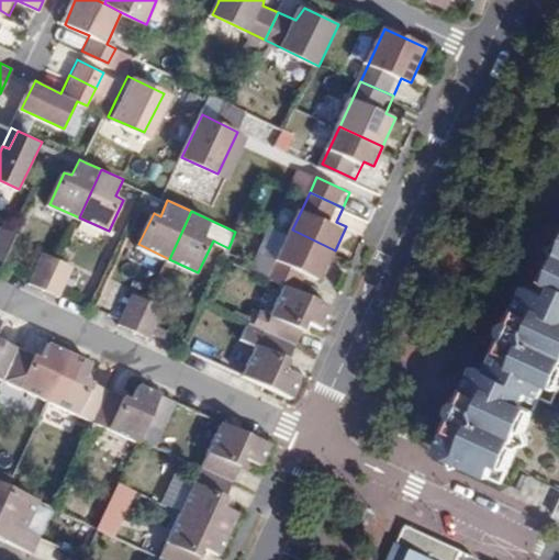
[(0,260),(4,262),(18,233),(1,226),(0,227),(0,260)]
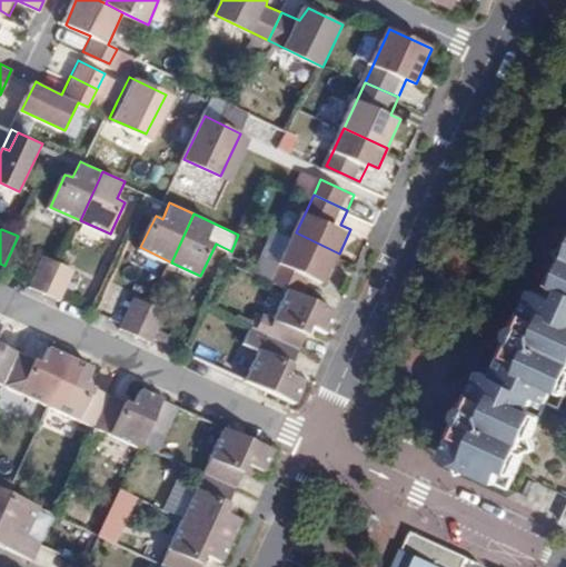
[(289,287),(307,296),(316,277),(326,281),(339,254),(296,232),(274,280),(289,287)]
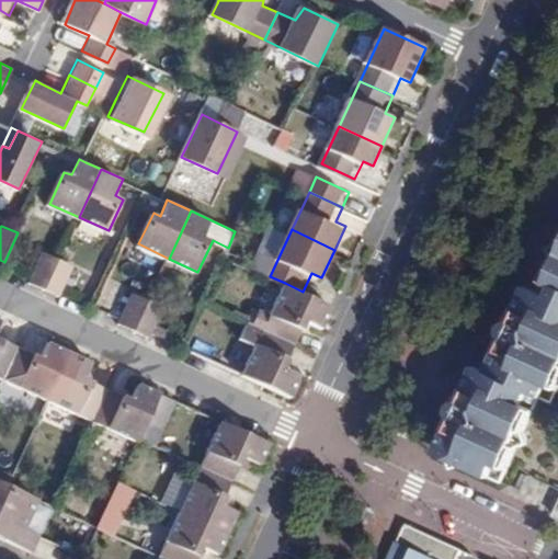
[(557,251),(539,289),(533,286),(491,371),(482,367),(442,451),(503,479),(544,397),(554,401),(557,392),(557,251)]
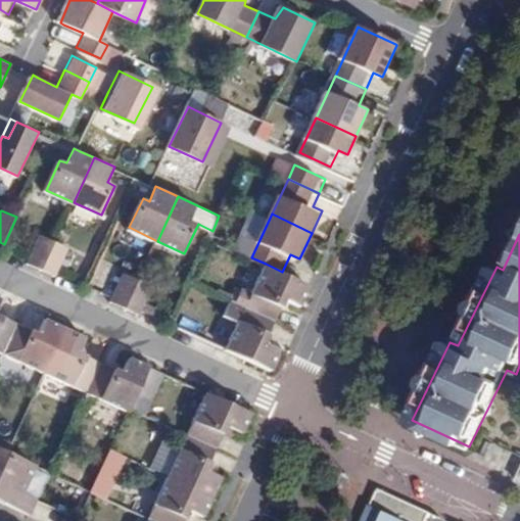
[(29,263),(44,269),(56,241),(42,235),(32,256),(29,263)]
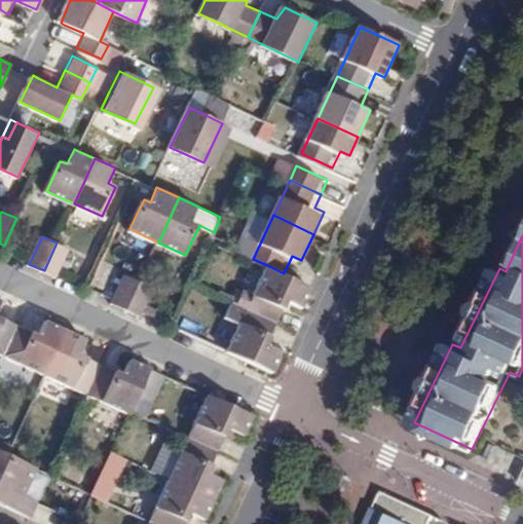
[(58,276),(61,270),(70,249),(57,242),(44,270),(58,276)]
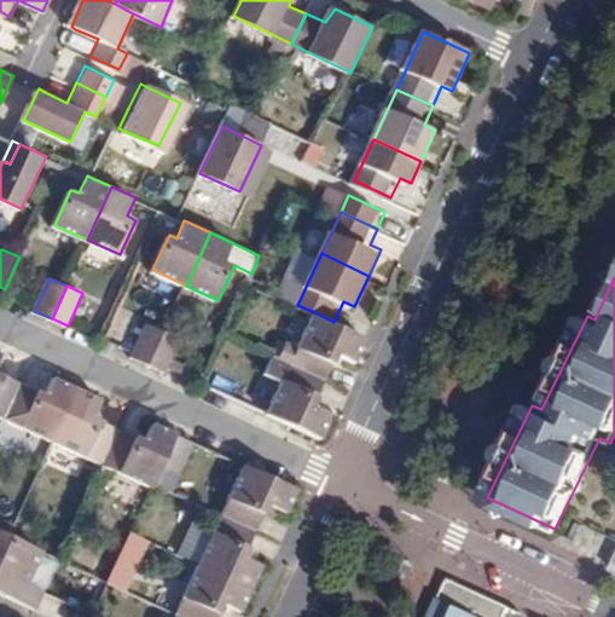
[(358,361),(367,338),(334,322),(314,312),(291,361),(328,379),(337,356),(344,355),(358,361)]
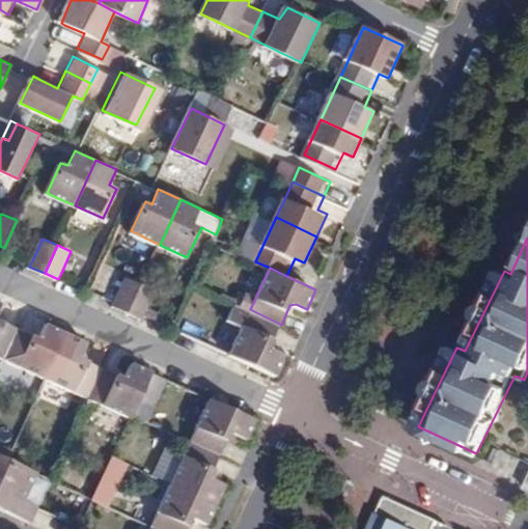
[(129,311),(141,283),(128,277),(117,299),(115,304),(129,311)]
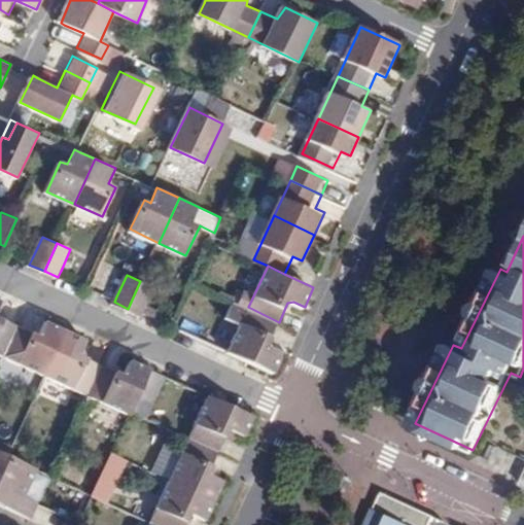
[(141,315),(147,304),(154,287),(140,281),(128,309),(141,315)]
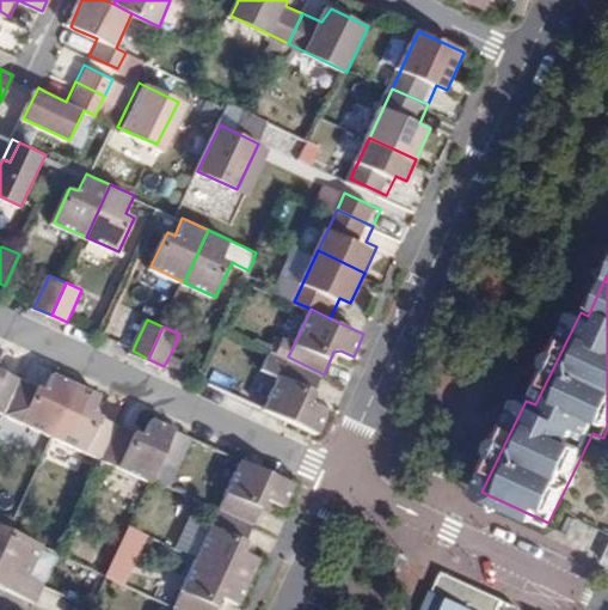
[(0,410),(6,413),(22,378),(0,367),(0,354),(4,349),(0,347),(0,410)]
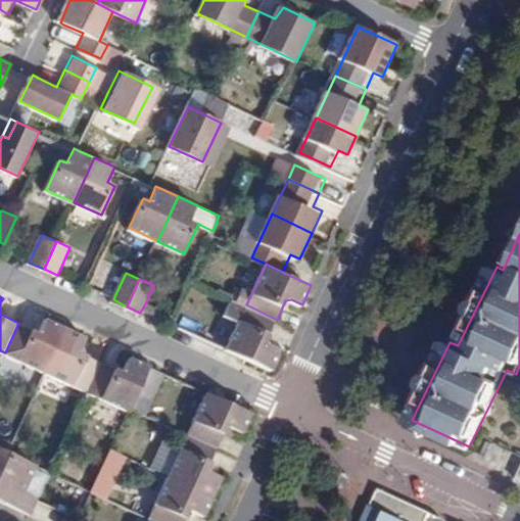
[(273,368),(282,349),(270,343),(269,337),(277,320),(246,304),(227,347),(273,368)]
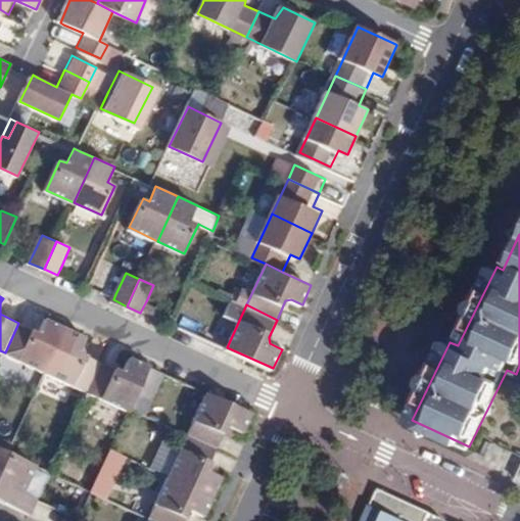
[(46,372),(66,327),(48,319),(42,329),(37,331),(18,323),(5,352),(46,372)]
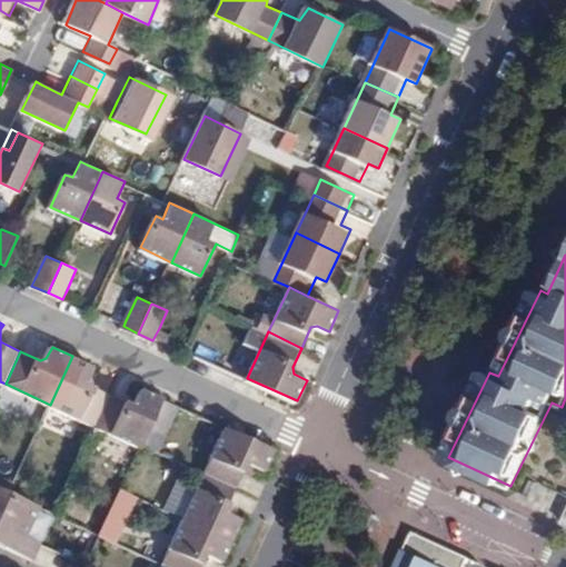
[(96,425),(110,393),(90,384),(89,377),(95,366),(72,356),(50,405),(96,425)]
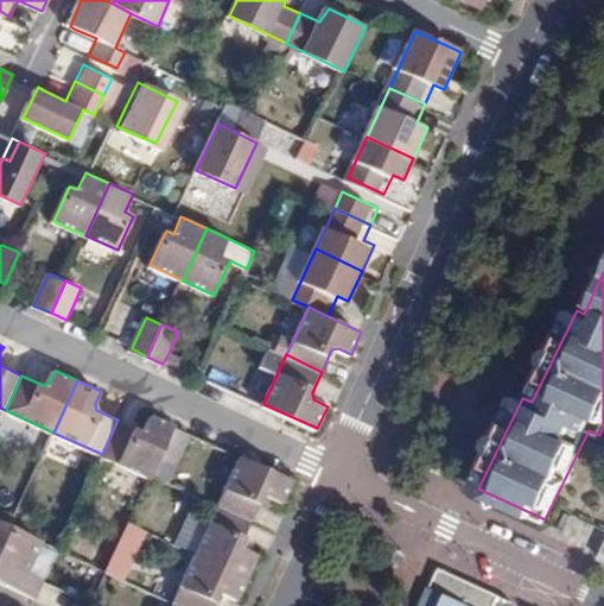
[(153,473),(175,424),(153,415),(147,427),(139,430),(118,420),(102,454),(151,477),(153,473)]
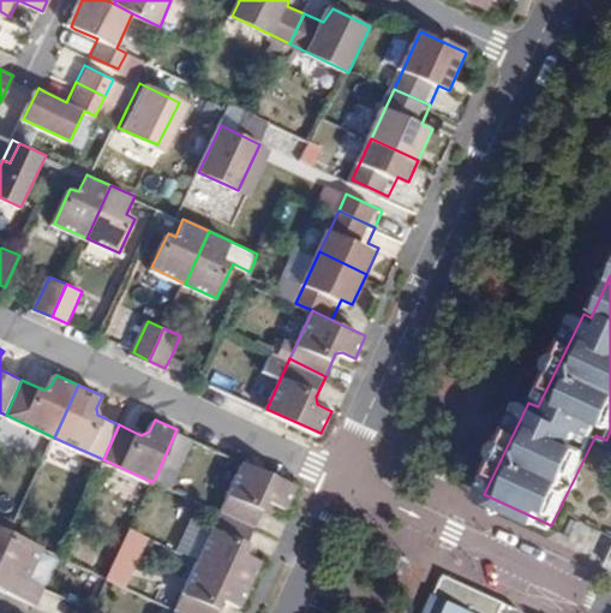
[(191,436),(177,429),(155,478),(166,483),(174,468),(177,469),(191,436)]
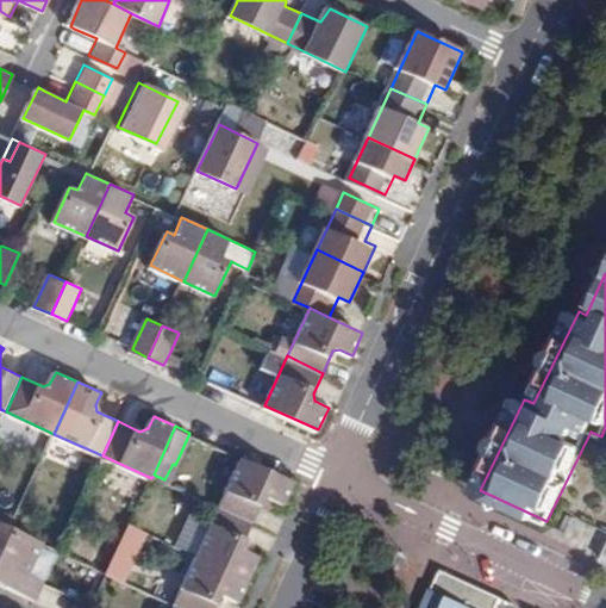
[(293,481),(242,457),(220,504),(254,521),(264,500),(272,497),(283,503),(293,481)]
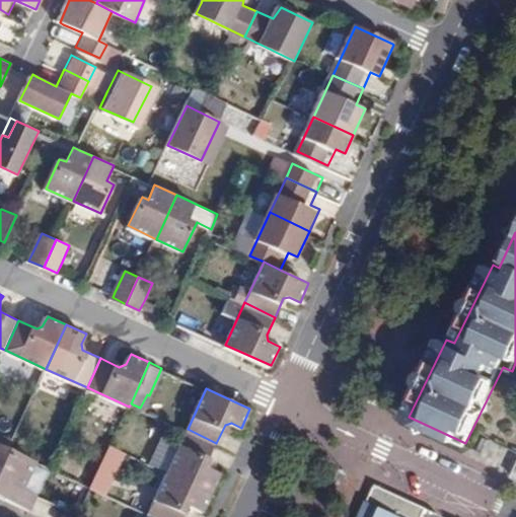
[(188,429),(172,423),(166,436),(180,442),(167,470),(213,491),(222,471),(210,467),(209,460),(216,443),(188,429)]
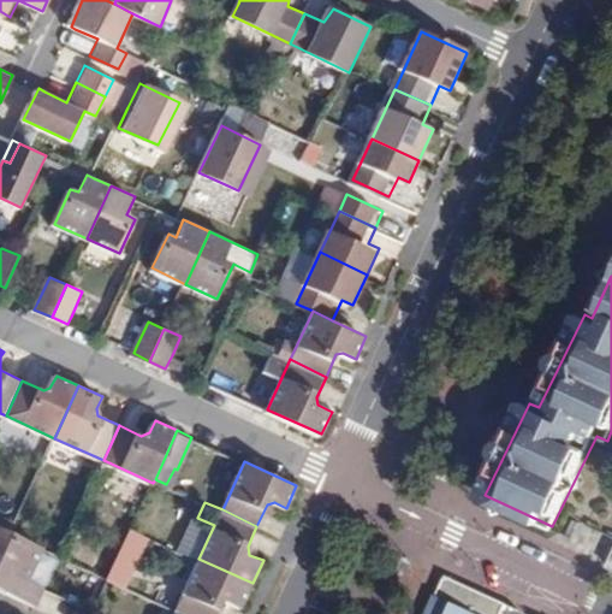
[(569,544),(611,564),(611,533),(581,519),(569,544)]
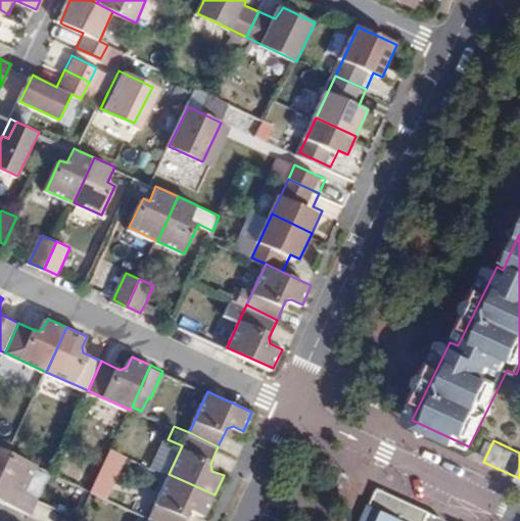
[(0,472),(10,451),(0,445),(0,472)]
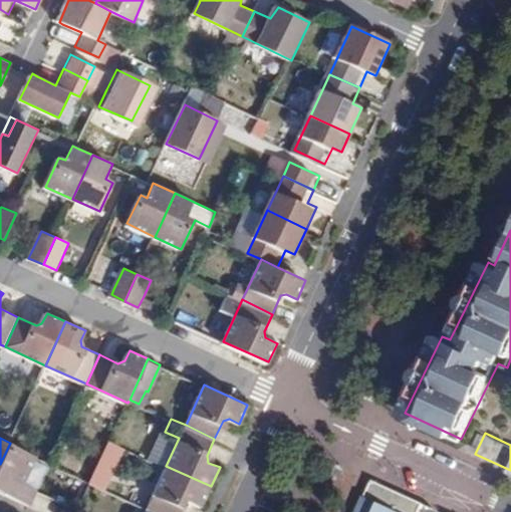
[(26,483),(38,456),(10,443),(0,464),(0,489),(32,504),(39,489),(26,483)]
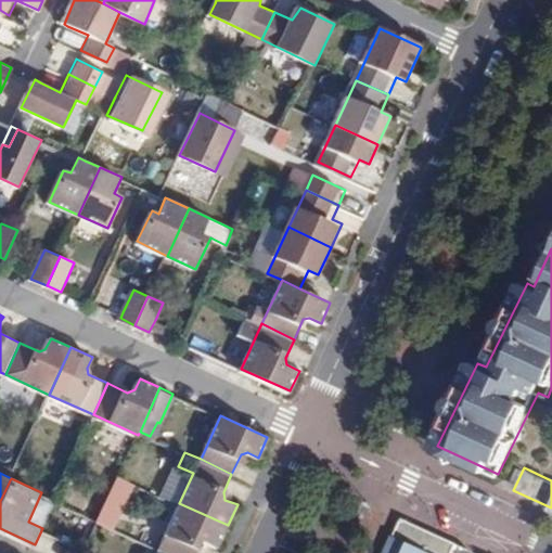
[(228,525),(179,503),(159,547),(174,552),(195,552),(201,543),(206,541),(218,547),(228,525)]
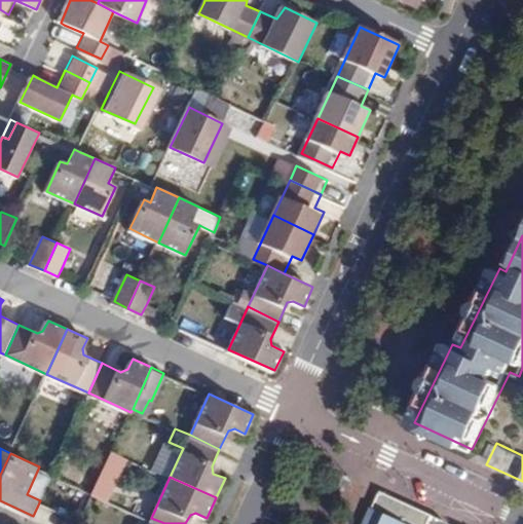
[(432,523),(436,515),(383,491),(376,509),(372,510),(365,523),(432,523)]
